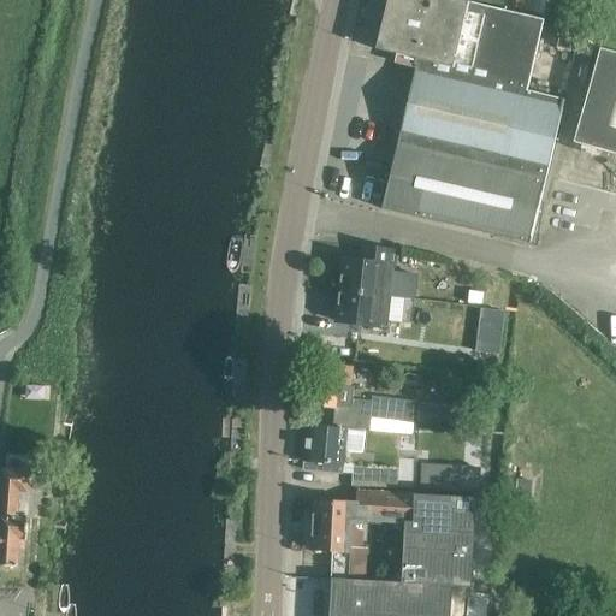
[(564,101),(563,101),(526,92),(544,22),(456,0),(389,0),(377,49),(416,59),(415,67),(418,69),(398,143),(545,179),(564,101)]
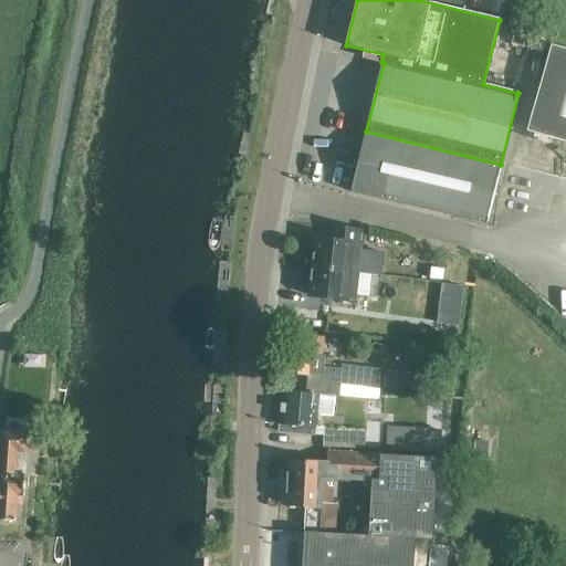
[(565,49),(551,45),(526,132),(565,142),(565,49)]
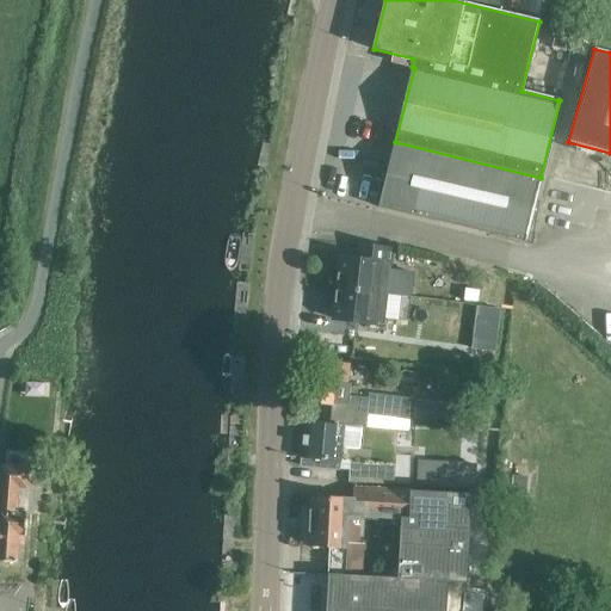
[(380,207),(525,242),(541,180),(394,144),(380,207)]
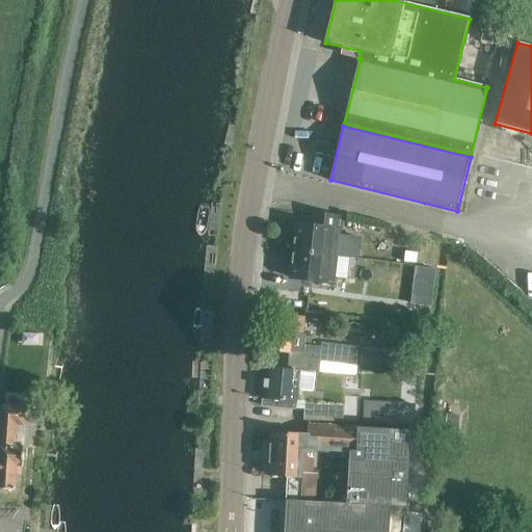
[(295,223),(292,251),(289,278),(324,283),(324,282),(333,283),(335,270),(326,269),(330,241),(337,241),(340,217),(313,214),(311,225),(295,223)]
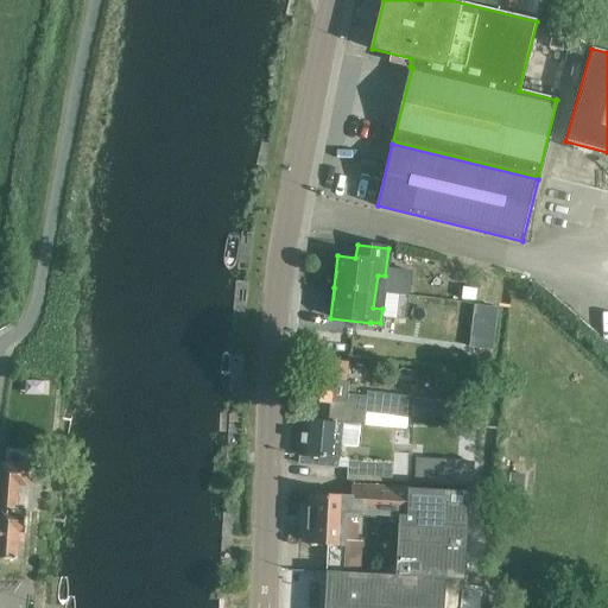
[(475,302),(473,347),(496,348),(499,303),(475,302)]
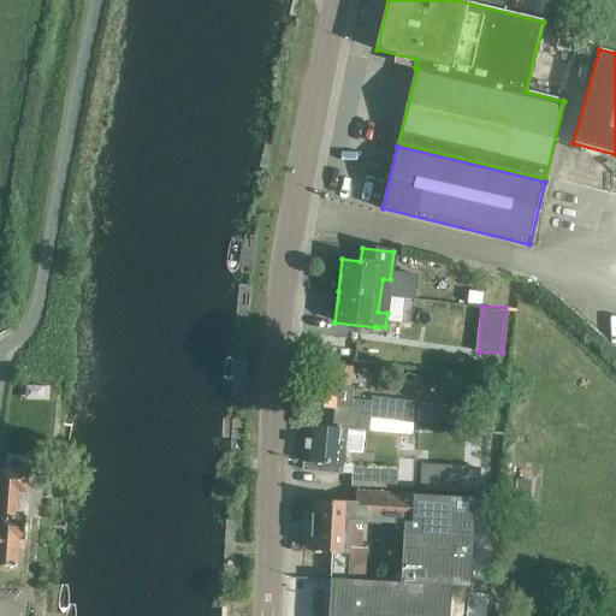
[(353,406),(355,389),(338,386),(341,372),(345,372),(347,366),(318,362),(312,407),(337,409),(337,404),(353,406)]
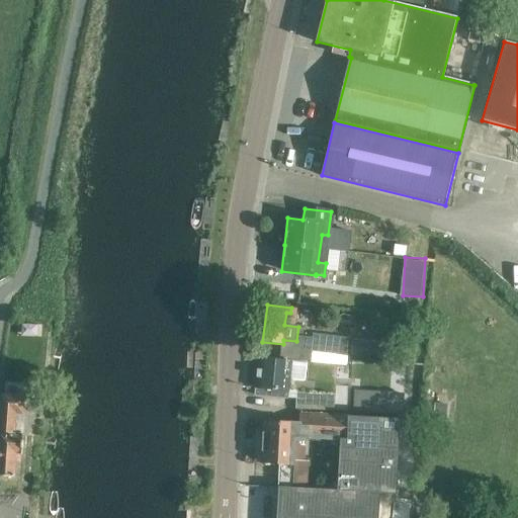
[(347,356),(349,338),(314,334),(312,352),(347,356)]
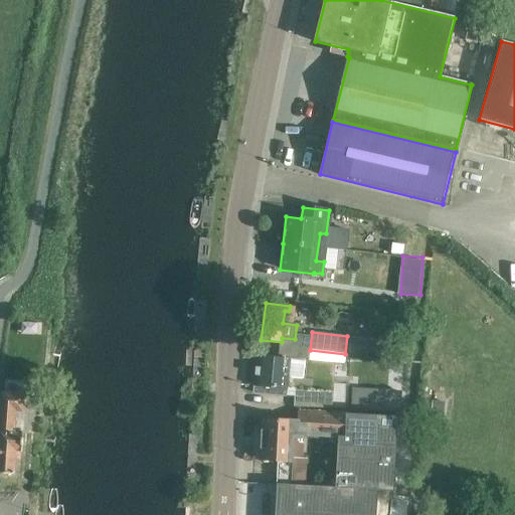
[(382,340),(350,337),(349,351),(381,355),(382,340)]
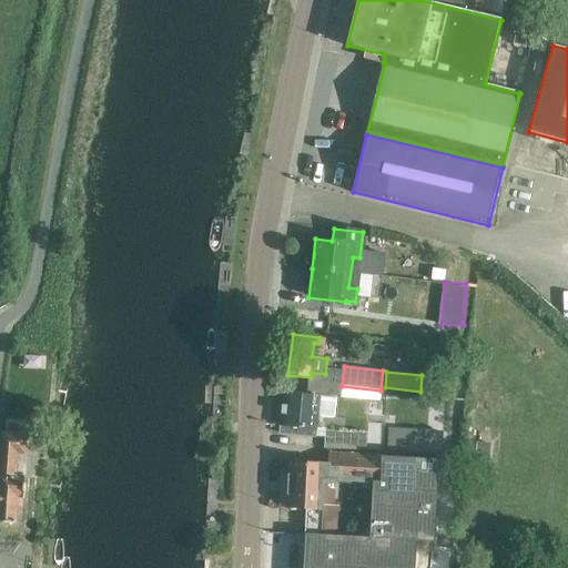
[(281,433),(317,437),(327,438),(326,449),(366,452),(367,433),(330,429),(328,428),(318,427),(323,397),(286,393),(281,433)]
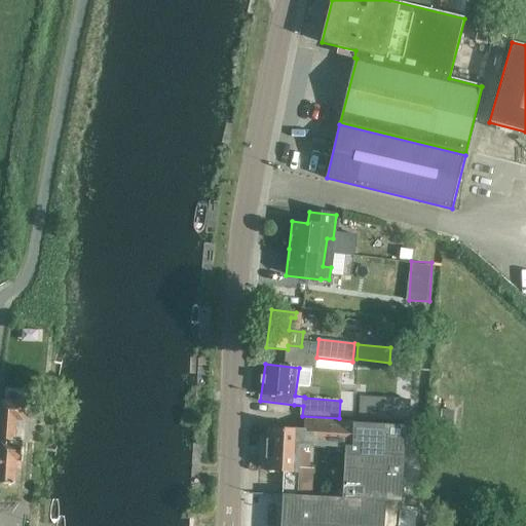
[(313,385),(315,366),(299,364),(297,383),(313,385)]
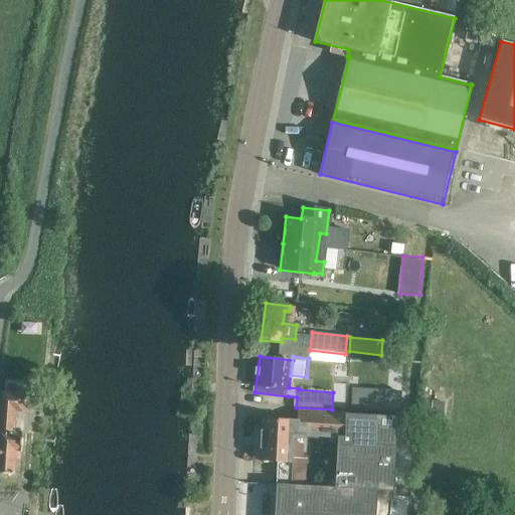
[(13,432),(15,410),(22,410),(24,395),(2,393),(0,421),(0,472),(16,473),(17,450),(22,451),(24,432),(13,432)]
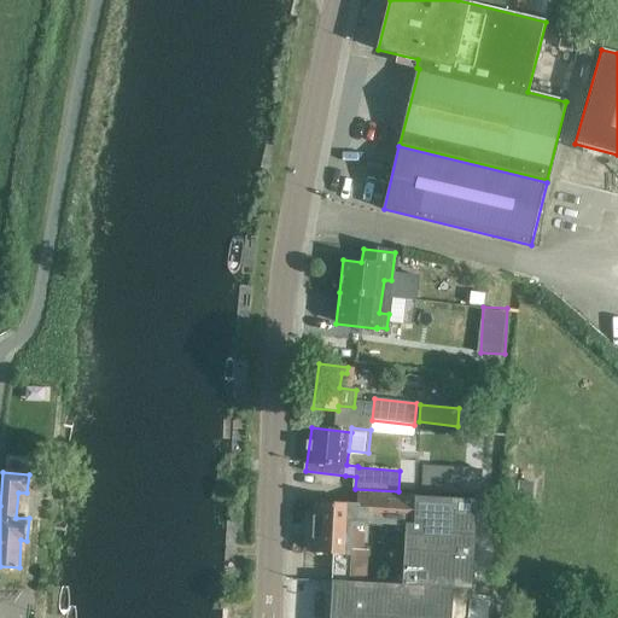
[(314,548),(336,549),(333,578),(367,581),(369,552),(350,551),(353,525),(367,526),(368,523),(408,526),(407,534),(453,537),(455,499),(371,494),(369,511),(360,511),(360,507),(318,505),(314,548)]
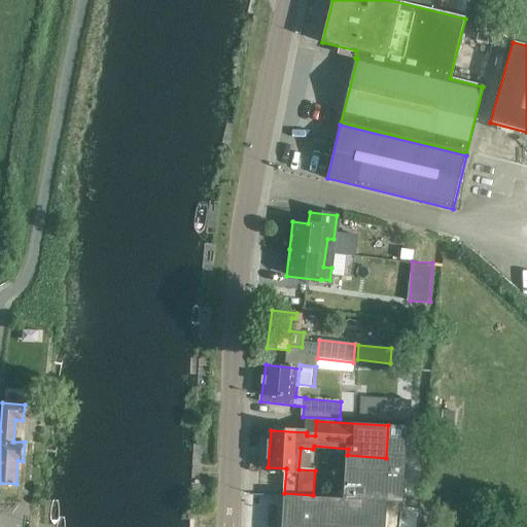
[(345,497),(313,495),(284,493),(282,526),(385,526),(387,501),(405,502),(409,426),(388,425),(386,458),(347,455),(345,497)]
